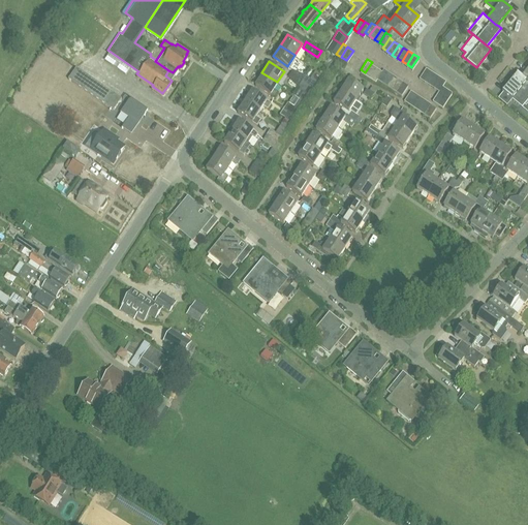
[(370,75),(376,66),(372,62),(365,72),(370,75)]
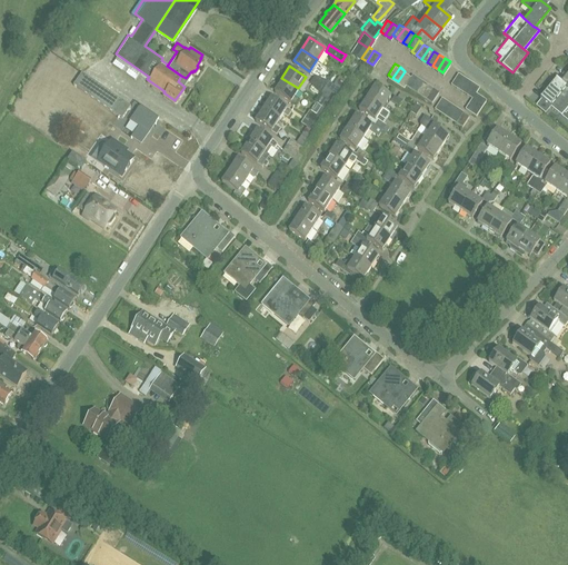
[(81,69),(72,81),(121,115),(130,102),(81,69)]
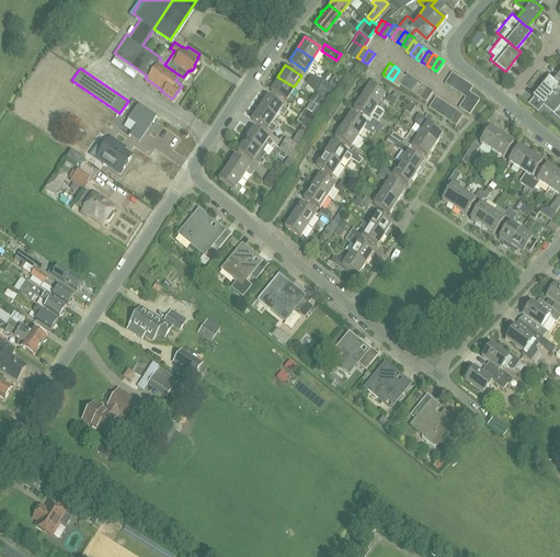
[(400,81),(404,74),(399,70),(392,80),(398,84),(400,81)]
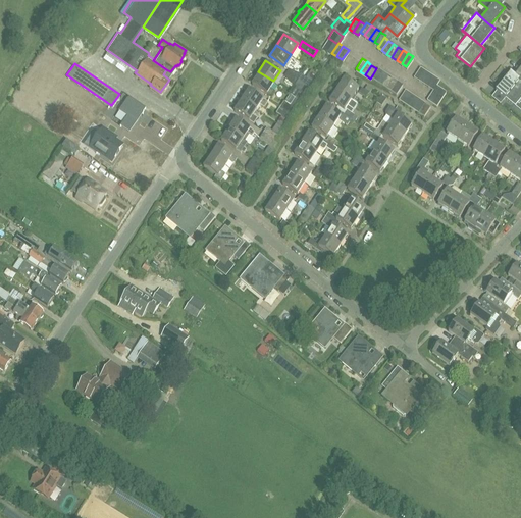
[(376,79),(383,68),(378,65),(376,68),(372,75),(376,79)]
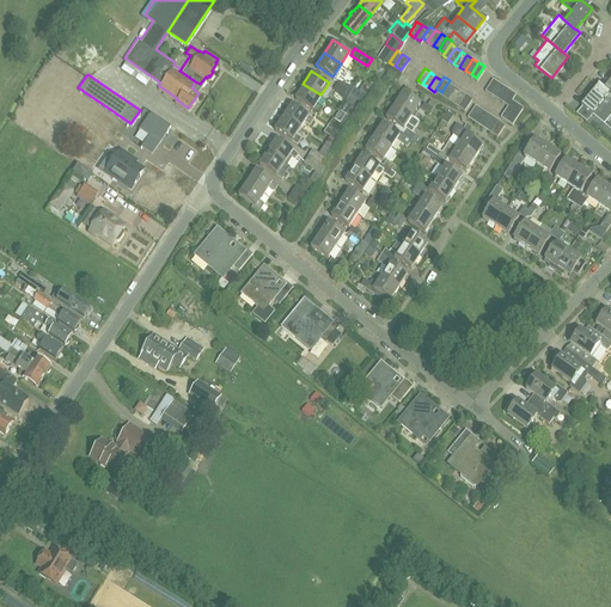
[(490,91),(498,80),(493,77),(486,87),(490,91)]
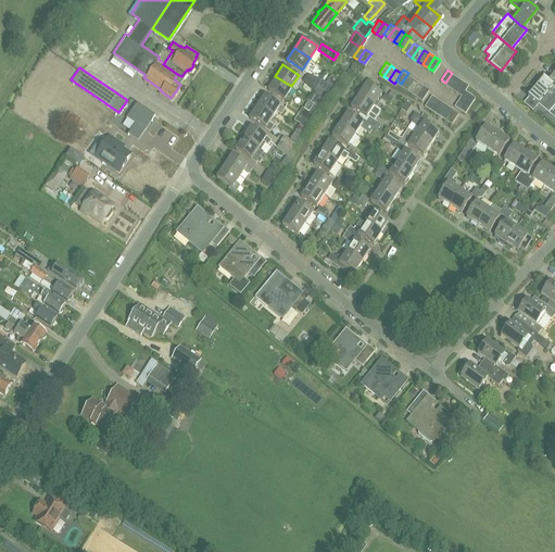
[(332,84),(320,76),(306,71),(304,74),(328,90),(332,84)]
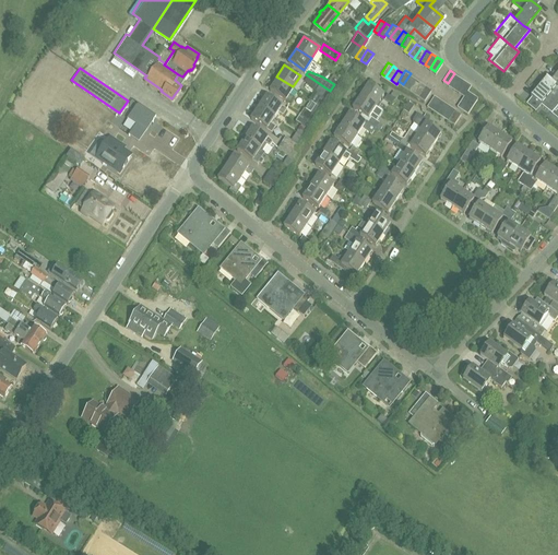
[(408,87),(415,78),(411,73),(403,84),(408,87)]
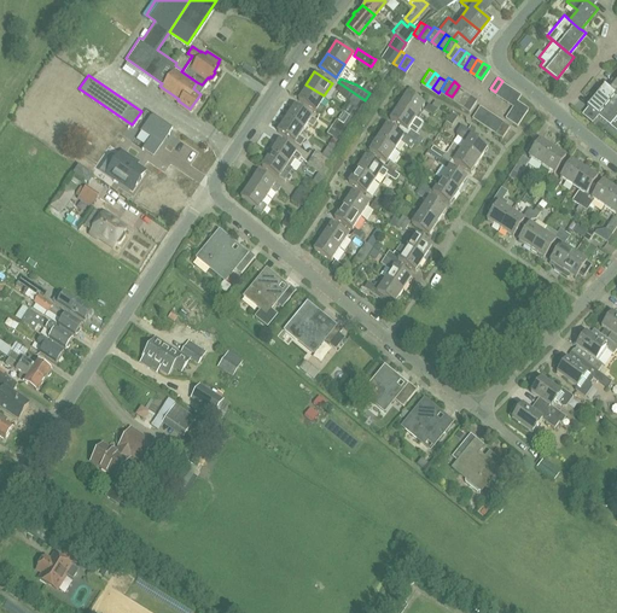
[(501,95),(508,85),(502,81),(495,92),(501,95)]
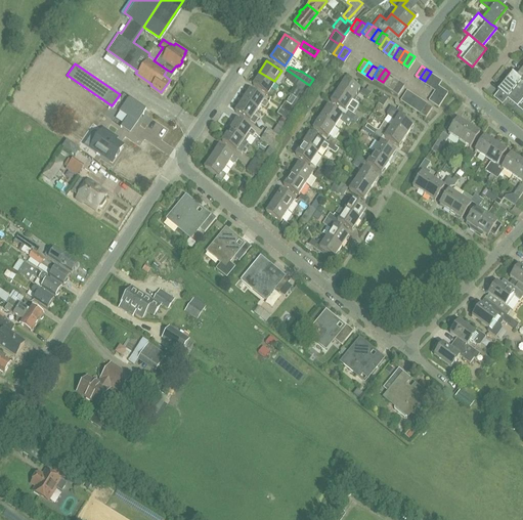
[(305,91),(309,85),(287,70),(285,73),(295,84),(299,87),(305,91)]
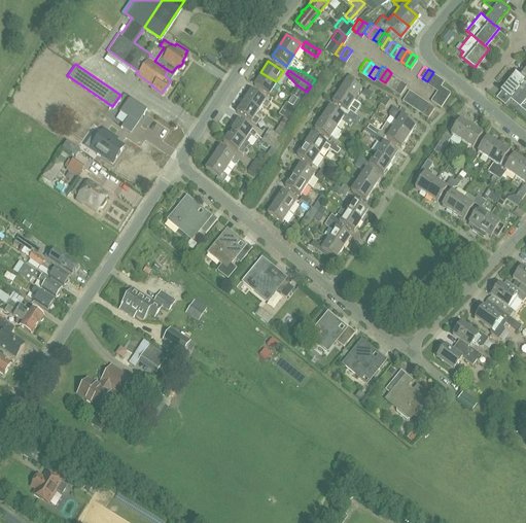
[(519,73),(515,70),(500,88),(521,105),(521,104),(520,103),(525,96),(525,94),(525,93),(525,78),(519,73)]
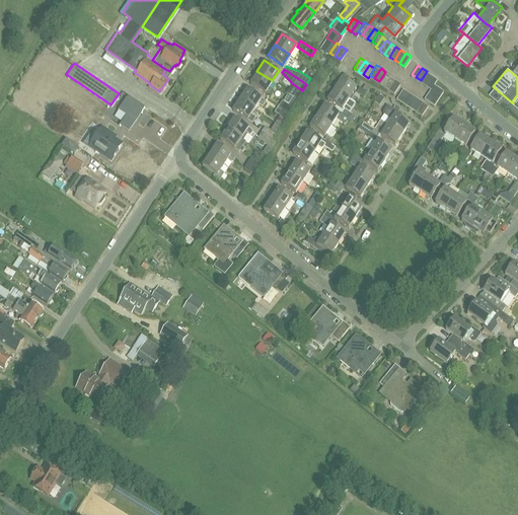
[(269,85),(272,80),(256,71),(249,81),(269,93),(273,88),(269,85)]
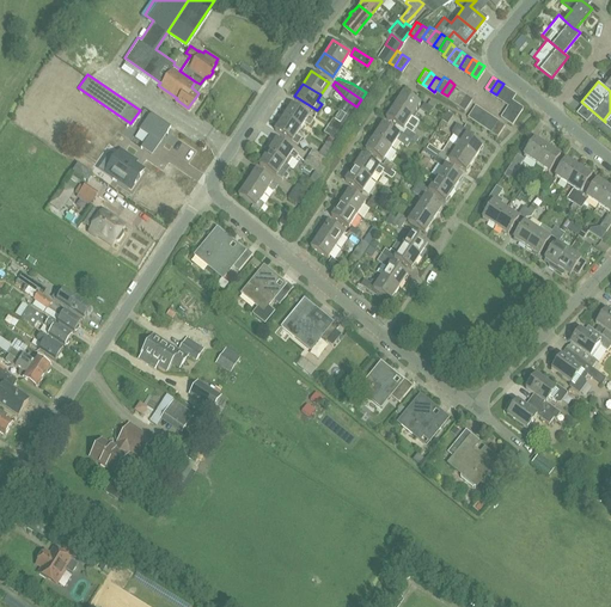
[(502,98),(509,87),(503,84),(496,94),(502,98)]
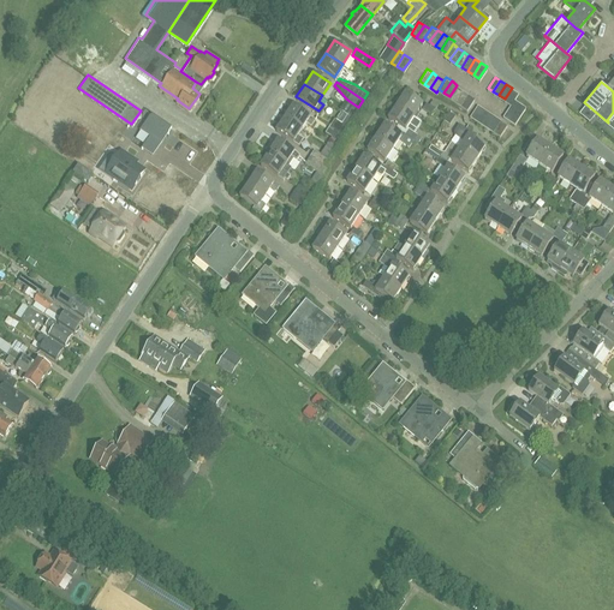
[(455,100),(463,89),(457,85),(449,96),(455,100)]
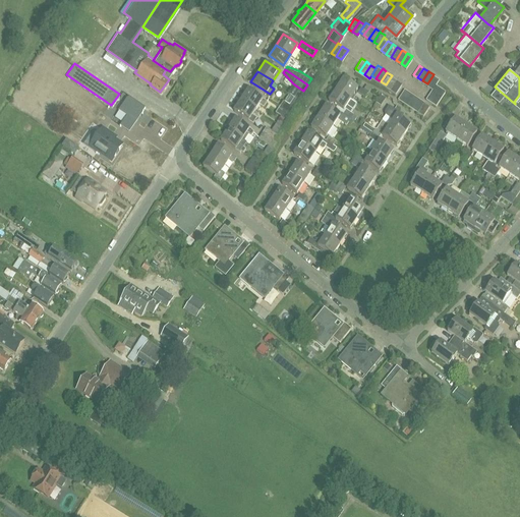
[(434,74),(427,83),(431,87),(436,82),(439,77),(434,74)]
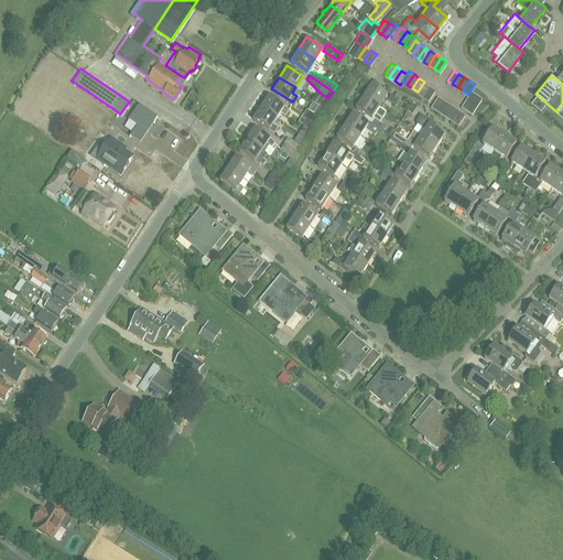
[(423,95),(430,85),(424,82),(418,92),(423,95)]
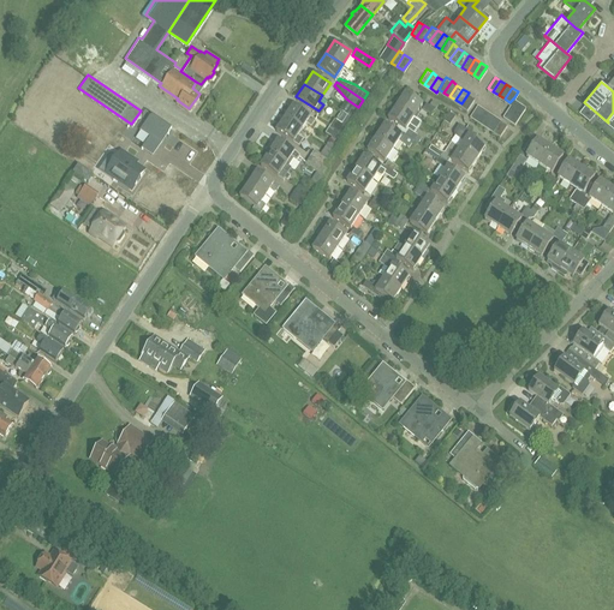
[(395,102),(413,114),(422,101),(404,90),(395,102)]
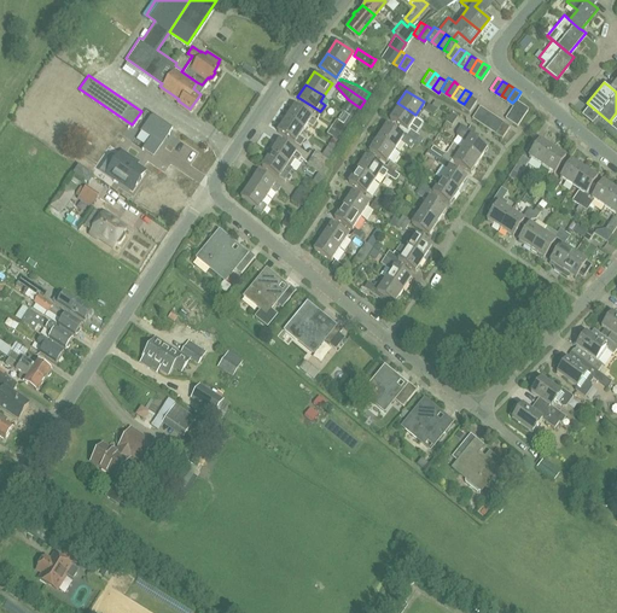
[(471,93),(464,104),(469,107),(477,97),(471,93)]
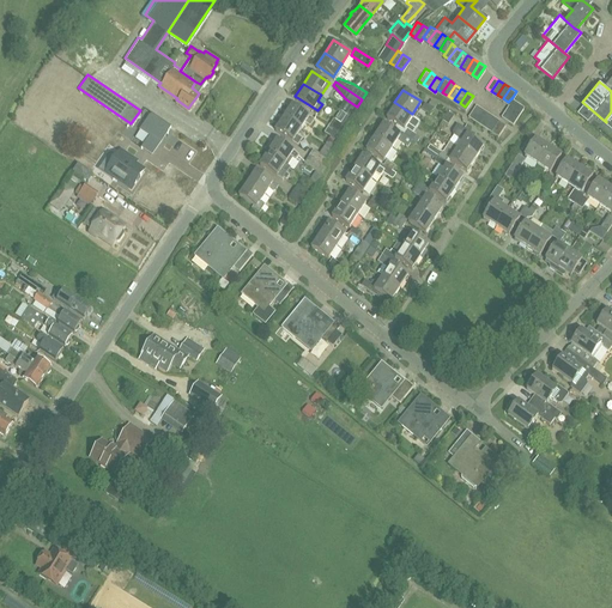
[(508,102),(504,108),(516,116),(523,104),(513,97),(508,102)]
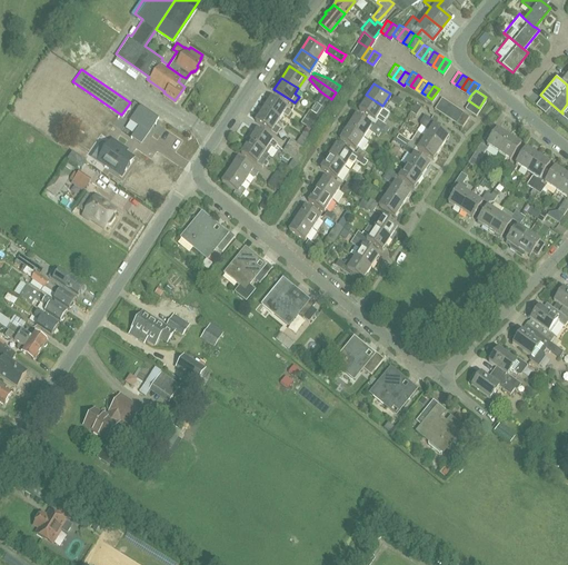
[(401,97),(394,92),(390,97),(398,102),(401,97)]
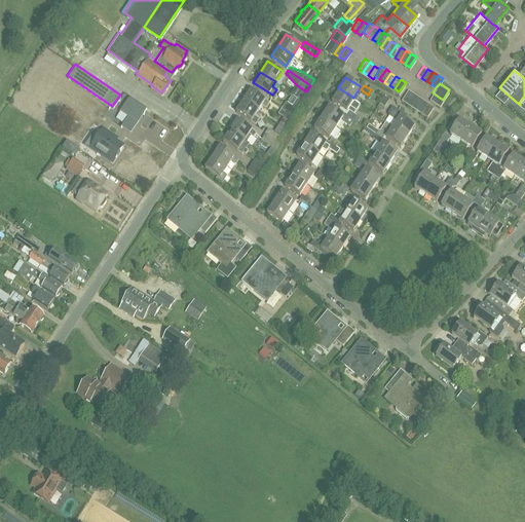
[(242,99),(258,108),(261,103),(265,106),(269,101),(250,87),(242,99)]
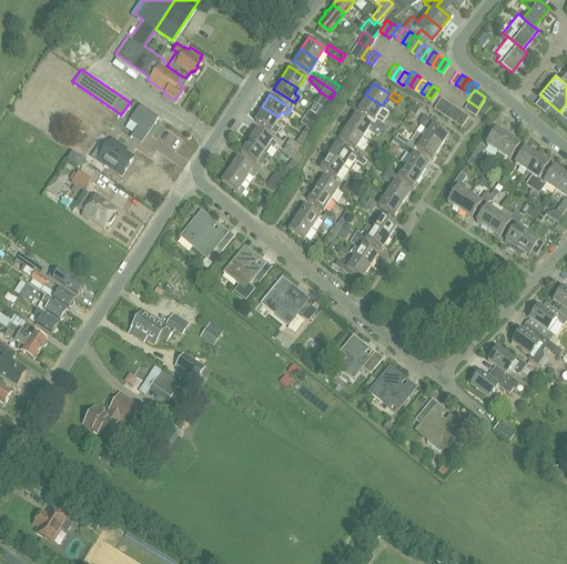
[(324,94),(319,102),(325,107),(331,99),(324,94)]
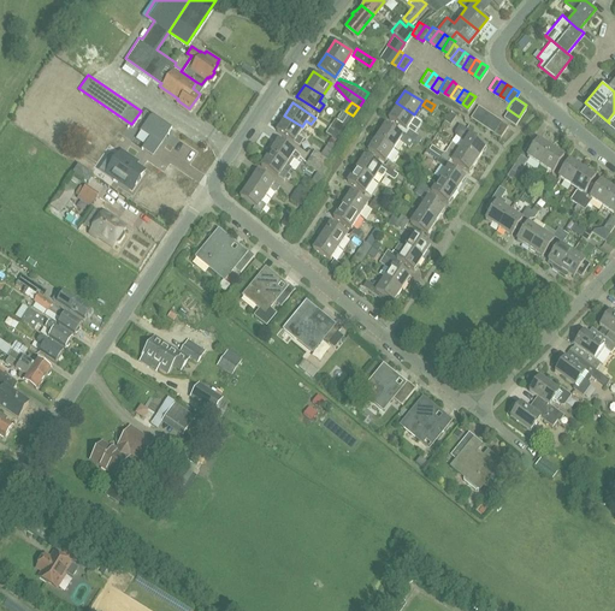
[(420,118),(414,114),(396,102),(388,116),(397,122),(396,125),(403,130),(414,137),(418,140),(421,135),(413,130),(420,118)]
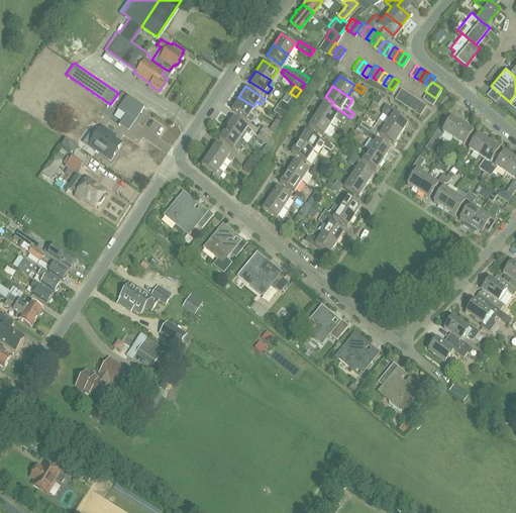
[(400,99),(406,89),(401,86),(395,96),(400,99)]
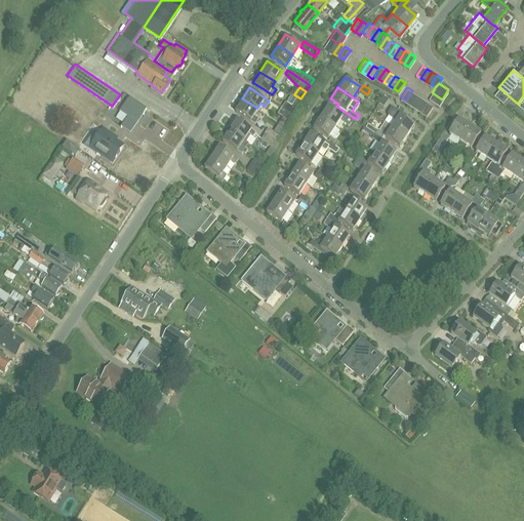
[(410,104),(417,93),(412,90),(406,101),(410,104)]
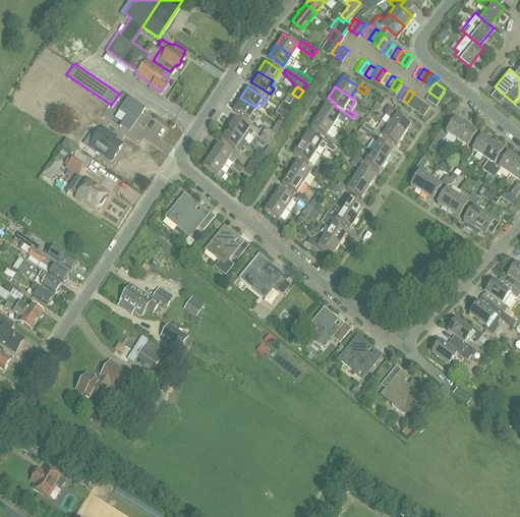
[(436,103),(439,99),(428,92),(425,97),(436,103)]
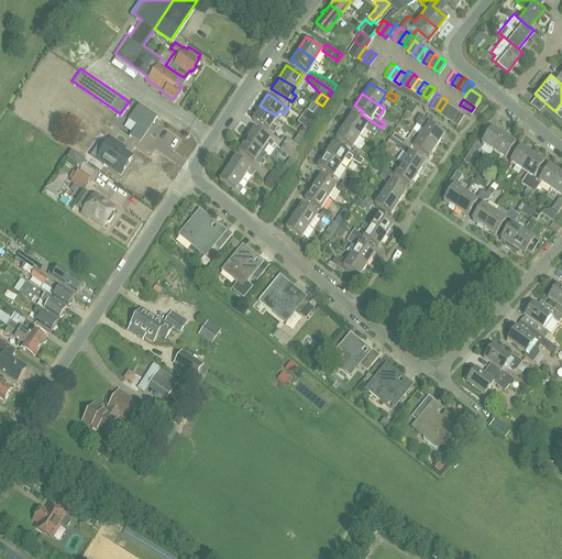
[(138,100),(128,116),(146,128),(156,113),(138,100)]
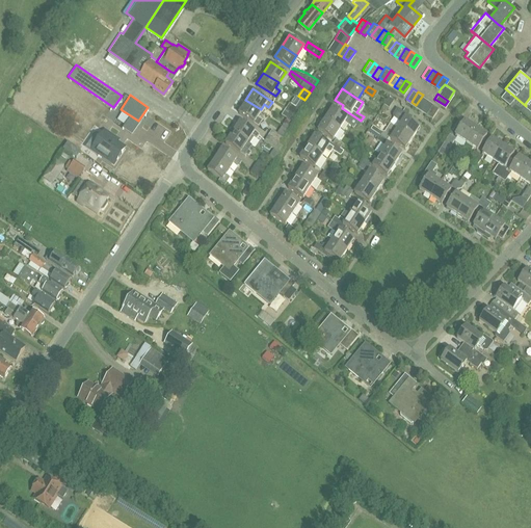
[(421,108),(427,98),(423,95),(416,105),(421,108)]
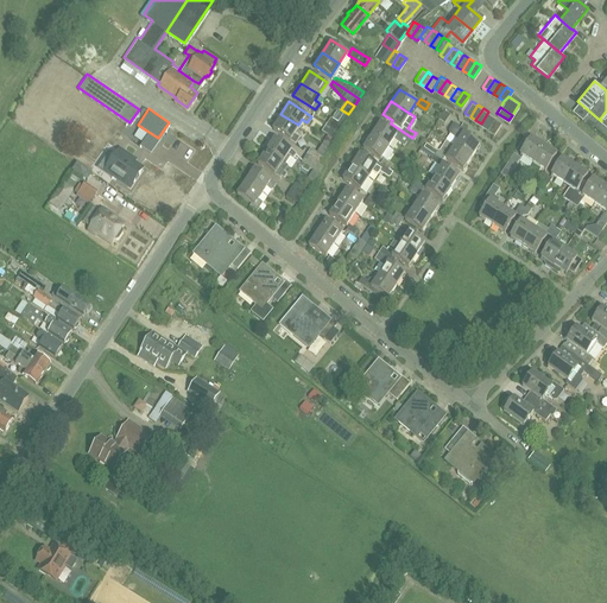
[(326,121),(339,129),(348,114),(341,109),(336,119),(330,114),(326,121)]
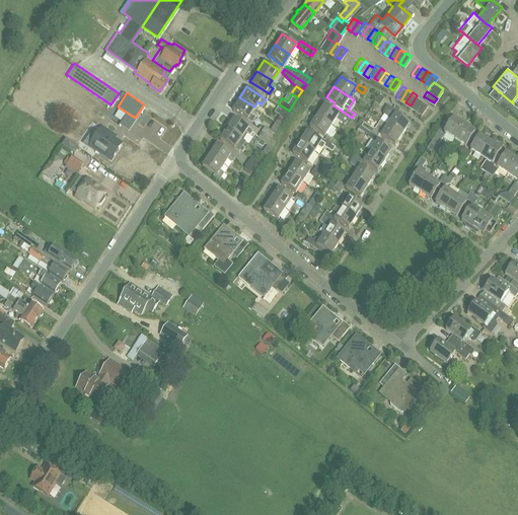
[(416,108),(422,98),(417,95),(411,105),(416,108)]
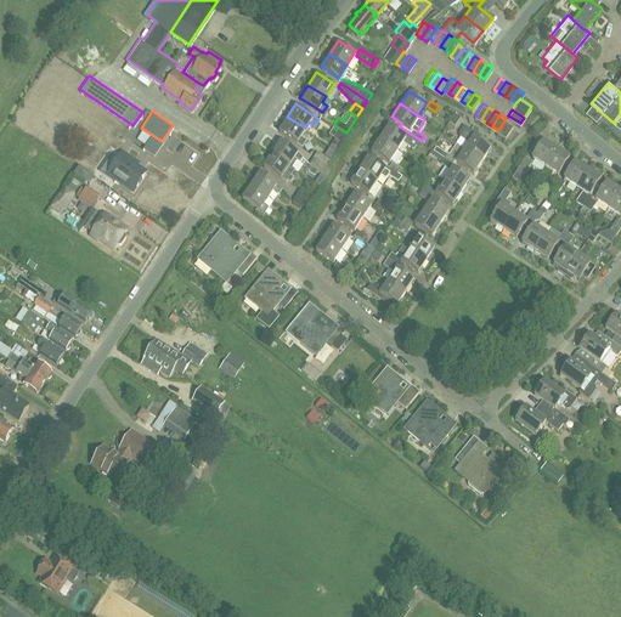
[(300,135),(305,128),(287,117),(278,129),(301,145),(305,137),(300,135)]
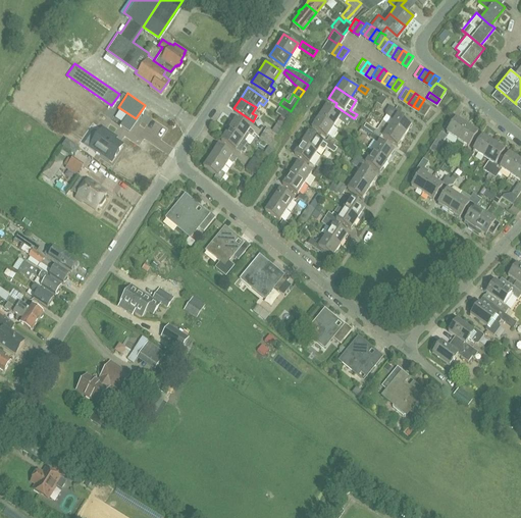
[(424,99),(418,109),(424,113),(430,104),(424,100),(424,99)]
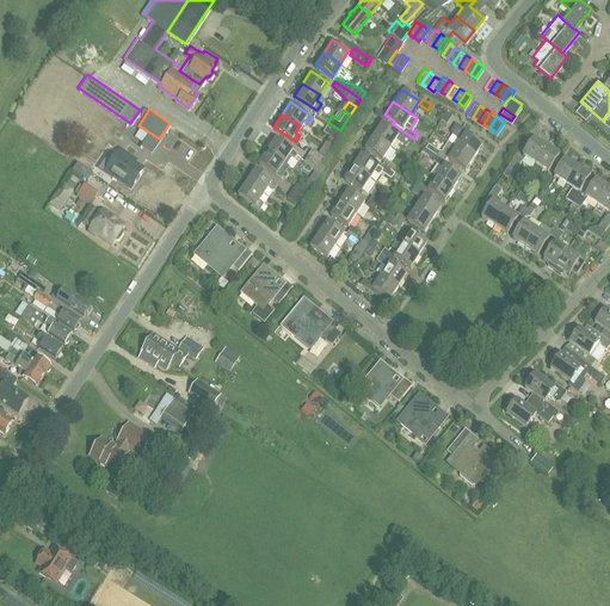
[(400,129),(398,131),(381,121),(373,133),(390,144),(395,136),(406,143),(411,136),(400,129)]
